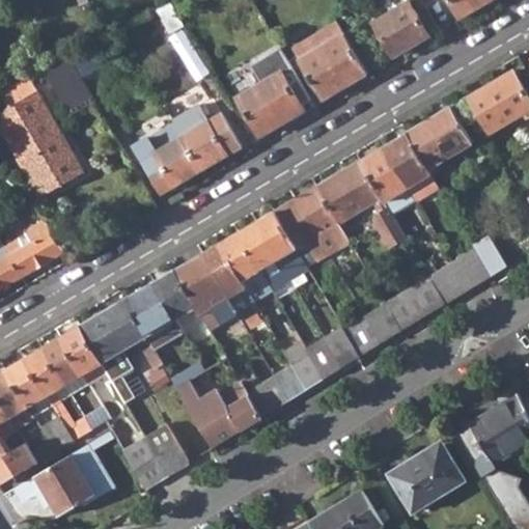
[(449,0),(461,20),(495,0),(449,0)]
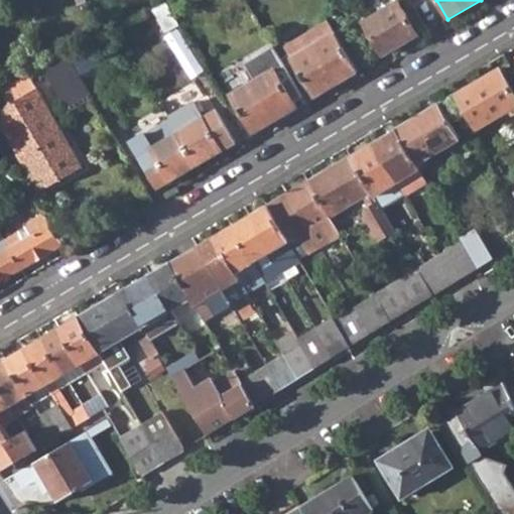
[(365,23),(384,56),(418,37),(399,4),(365,23)]
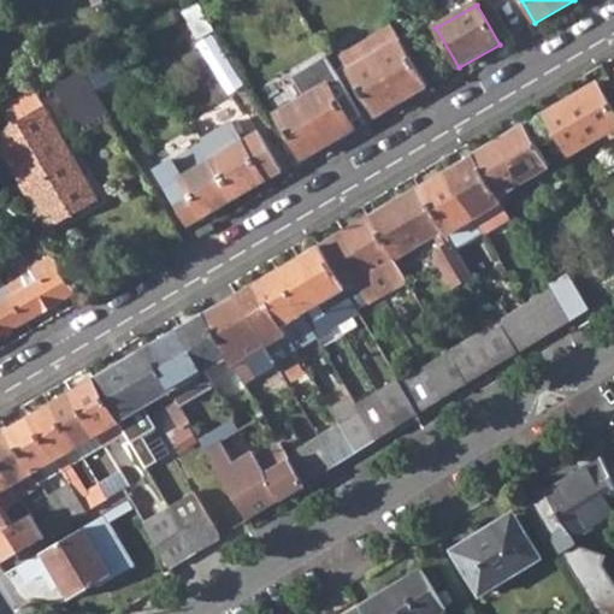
[(179,16),(195,42),(212,34),(196,7),(179,16)]
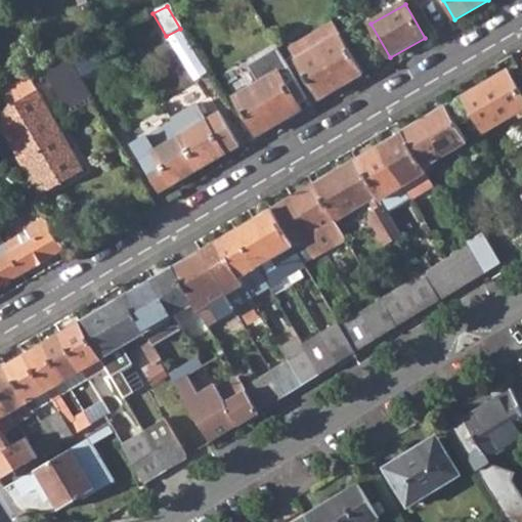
[(290,50),(297,62),(341,37),(334,25),(290,50)]
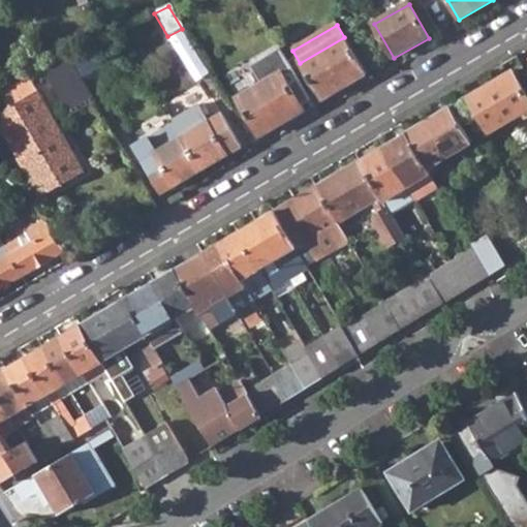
[(353,32),(344,37),(300,63),(321,100),(375,69),(353,32)]
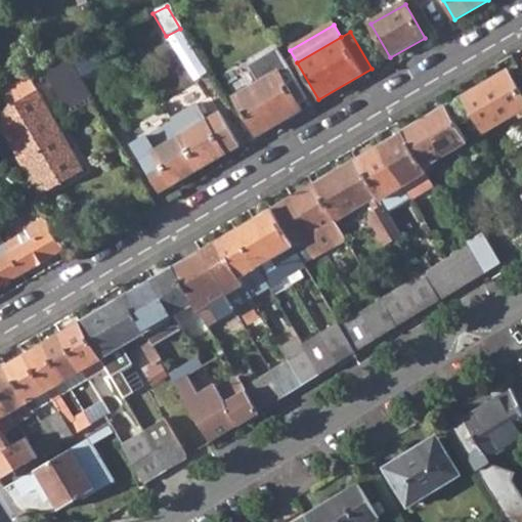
[(297,106),(307,100),(276,50),(249,67),(259,84),(235,97),(258,136),(300,111),(297,106)]
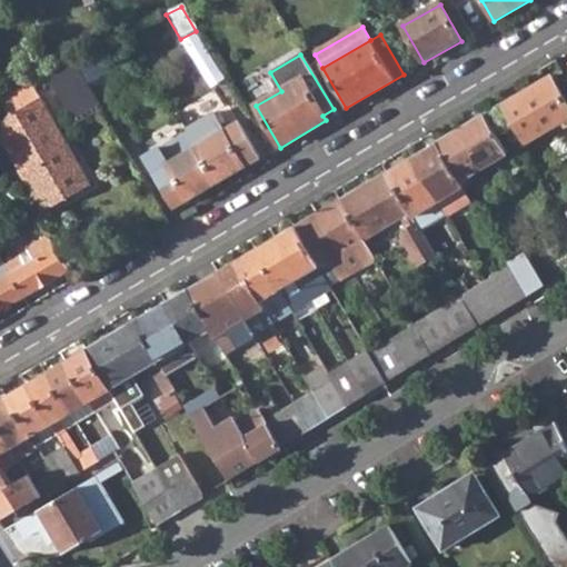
[(75,68),(86,87),(103,76),(92,57),(75,68)]
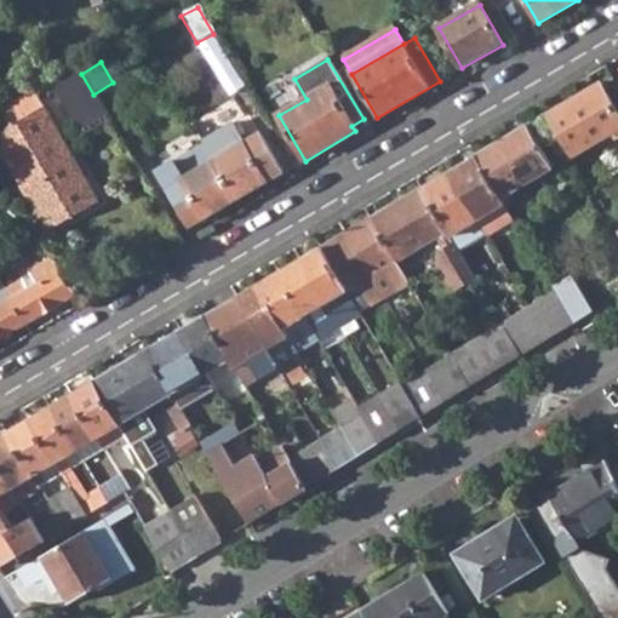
[(93,95),(81,74),(78,69),(50,84),(81,137),(110,121),(93,95)]
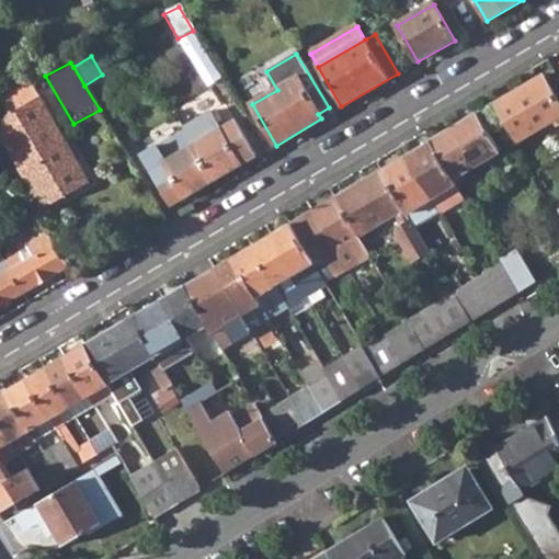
[(498,105),(518,143),(558,118),(558,105),(543,78),(498,105)]
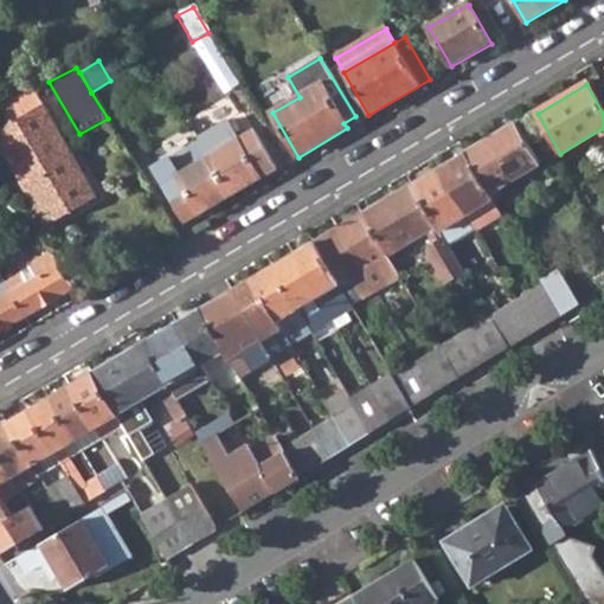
[(92,200),(31,90),(24,94),(0,105),(0,115),(6,128),(0,130),(0,153),(44,229),(92,200)]
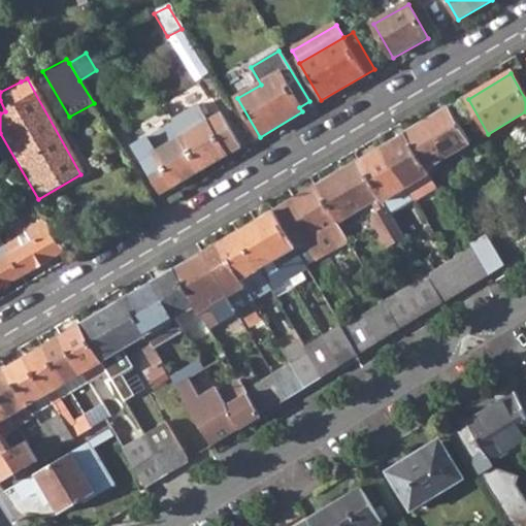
[(405,135),(426,170),(469,145),(449,109),(405,135)]
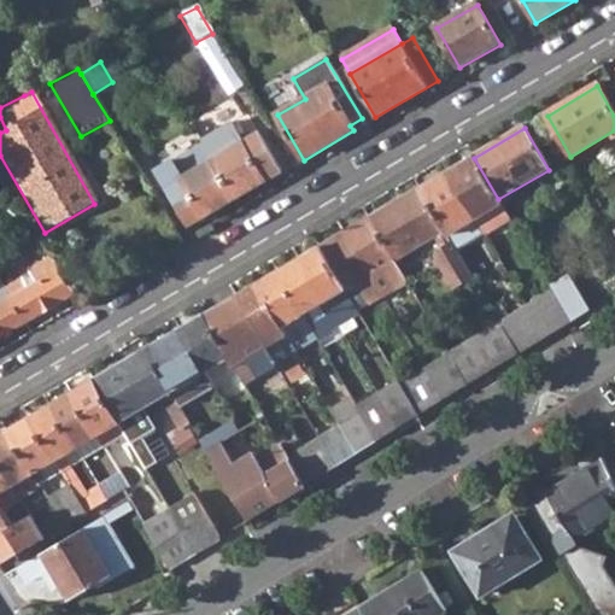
[(211,160),(234,199),(280,173),(258,134),(211,160)]
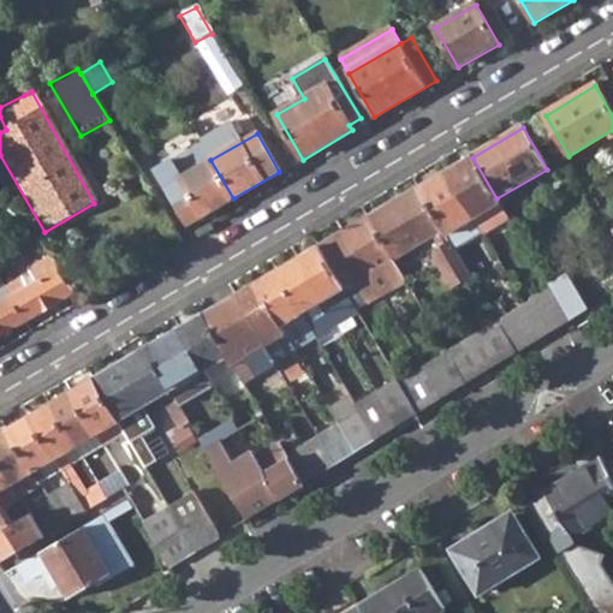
[(447,173),(474,219),(481,230),(482,233),(507,218),(497,198),(472,158),(447,173)]
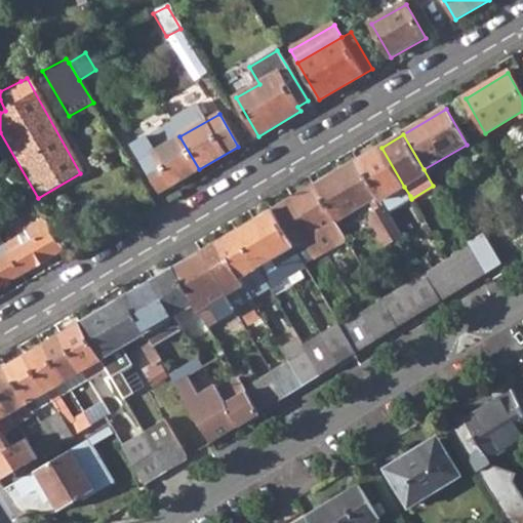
[(142,159),(161,192),(199,169),(179,136),(142,159)]
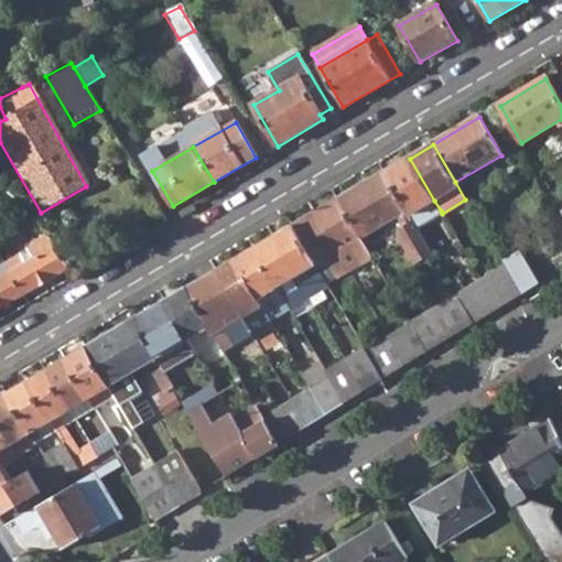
[(408,213),(409,216),(413,214),(434,201),(410,159),(385,174),(408,213)]
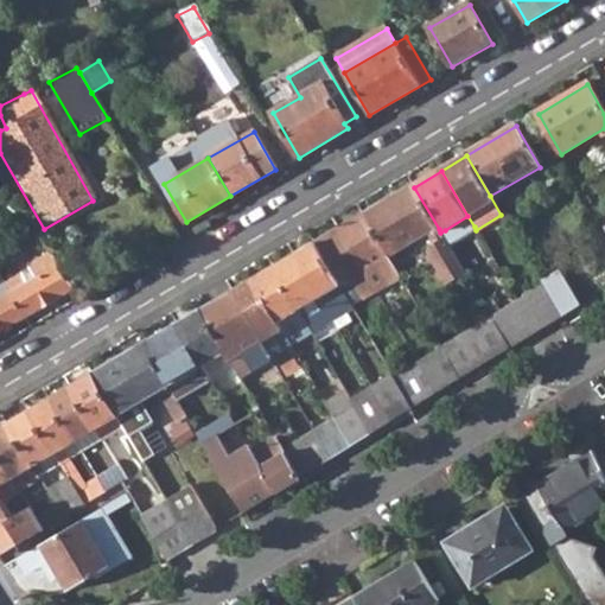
[(364,216),(389,258),(430,234),(435,244),(431,248),(430,258),(427,260),(440,281),(443,279),(447,286),(466,275),(440,233),(439,229),(414,188),(364,216)]
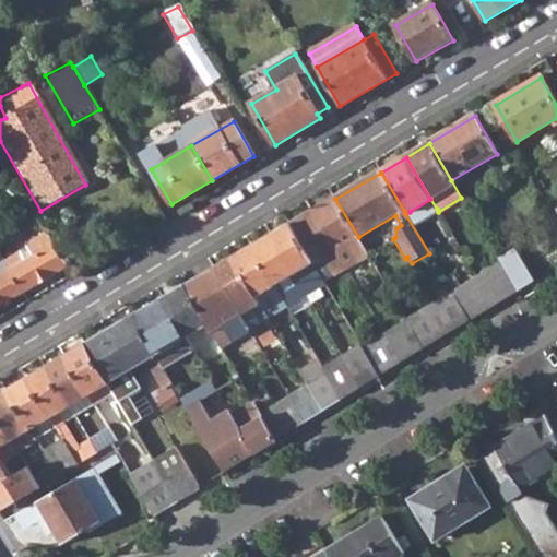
[(313,212),(339,256),(343,253),(341,248),(345,246),(354,262),(356,263),(368,256),(358,237),(335,199),(313,212)]
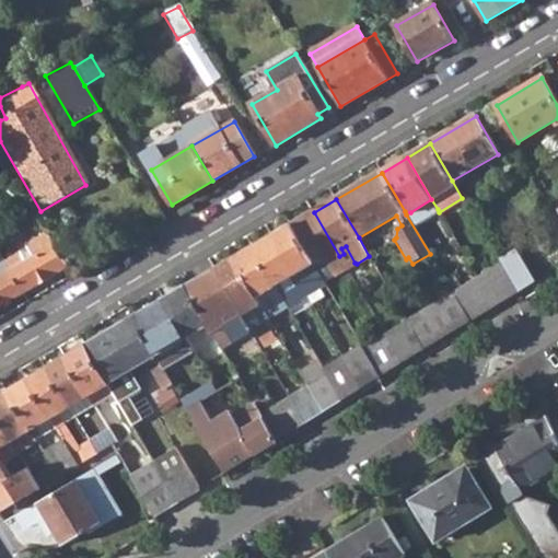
[(423,218),(438,209),(431,199),(410,212),(415,218),(423,218)]
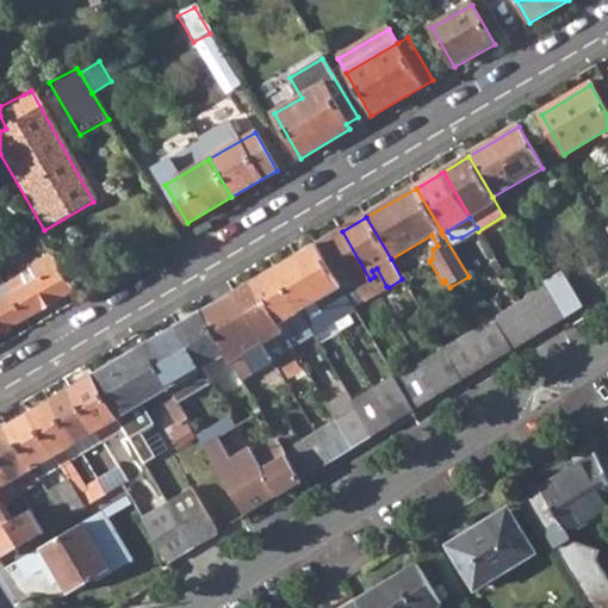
[(316,247),(348,301),(353,297),(346,286),(353,280),(365,301),(378,292),(377,292),(370,279),(342,231),(316,247)]
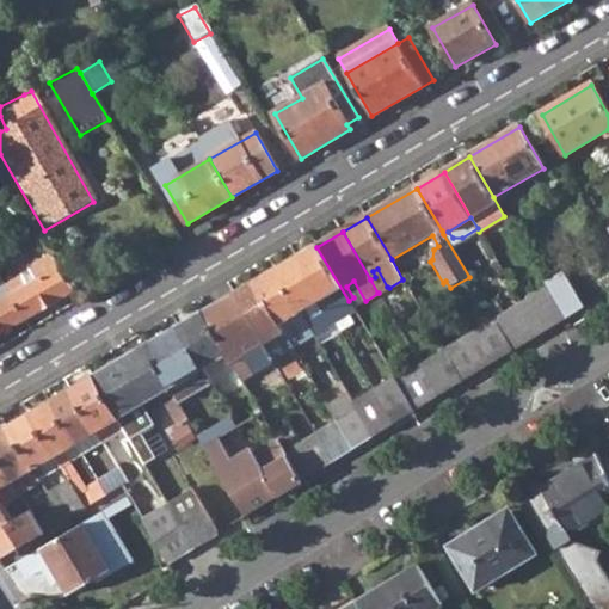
[(296,259),(320,301),(333,291),(348,314),(354,311),(354,308),(349,301),(317,247),(296,259)]
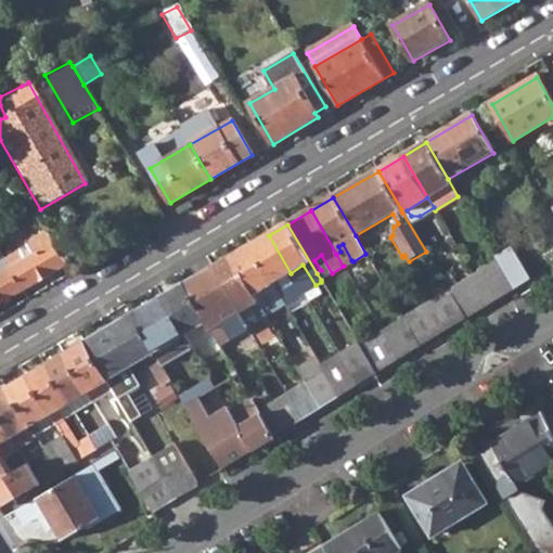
[(275,281),(291,273),(269,235),(249,247),(274,288),(279,286),(275,281)]
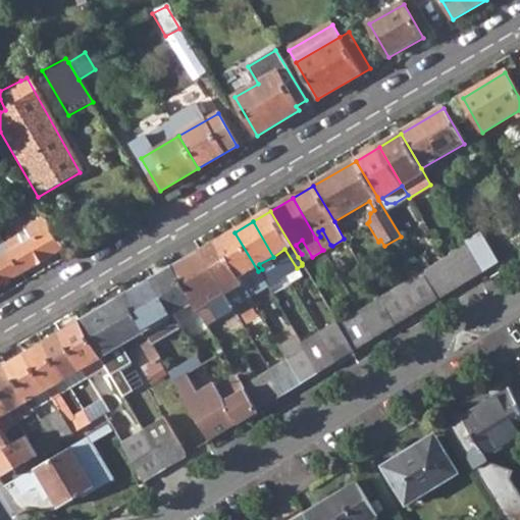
[(4,247),(20,274),(63,249),(50,227),(23,243),(19,238),(4,247)]
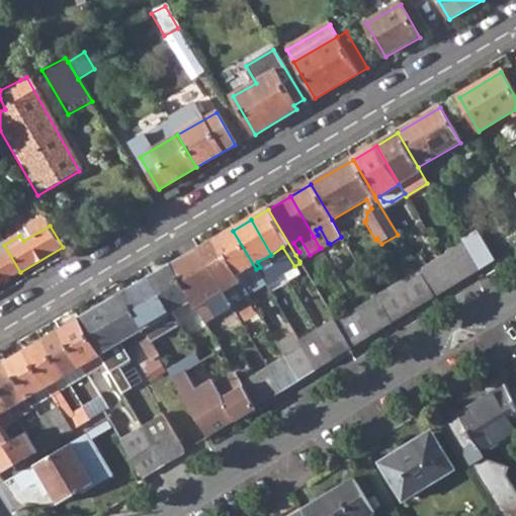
[(314,237),(320,248),(328,243),(320,228),(316,230),(318,235),(314,237)]
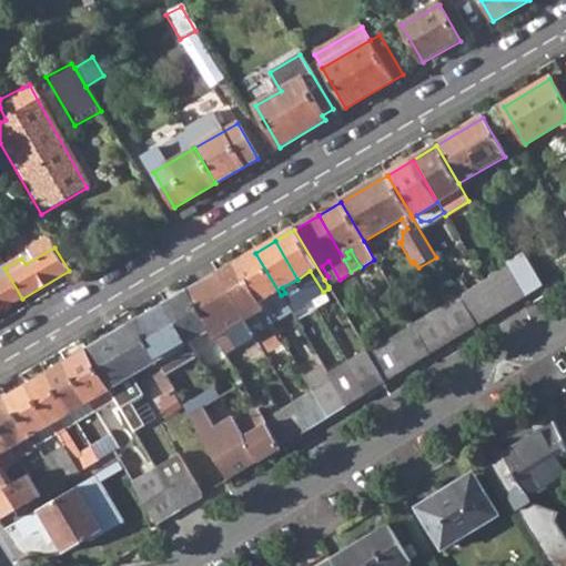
[(259,300),(238,263),(231,253),(212,264),(218,274),(252,333),(258,341),(276,329),(263,309),(259,300)]
